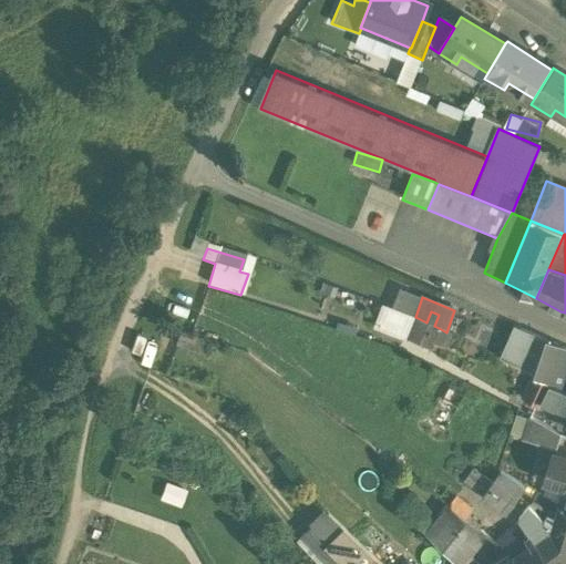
[(439,315),(431,311),(426,322),(434,326),(439,315)]
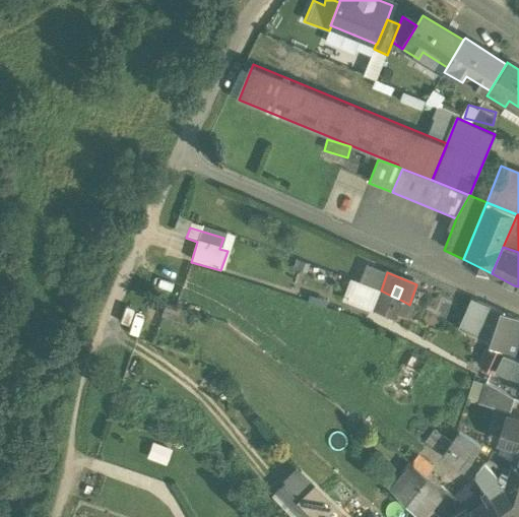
[(391,296),(381,291),(372,311),(393,321),(402,301),(398,299),(391,296)]
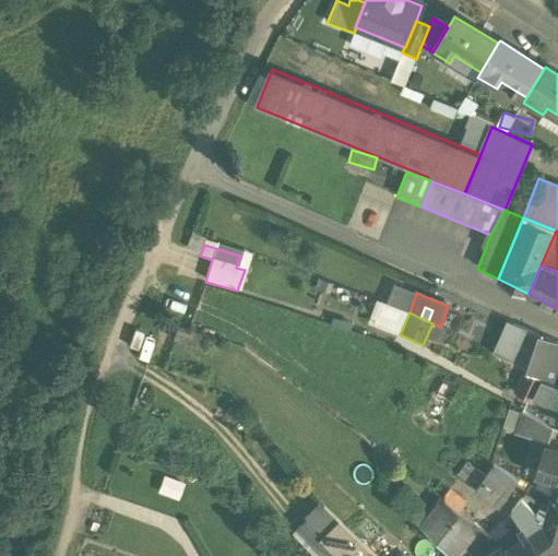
[(505,321),(491,354),(526,371),(532,353),(510,346),(517,326),(505,321)]
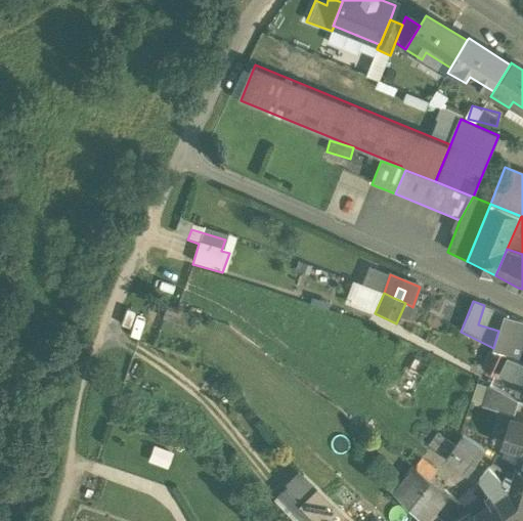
[(505,314),(484,305),(478,324),(498,331),(505,314)]
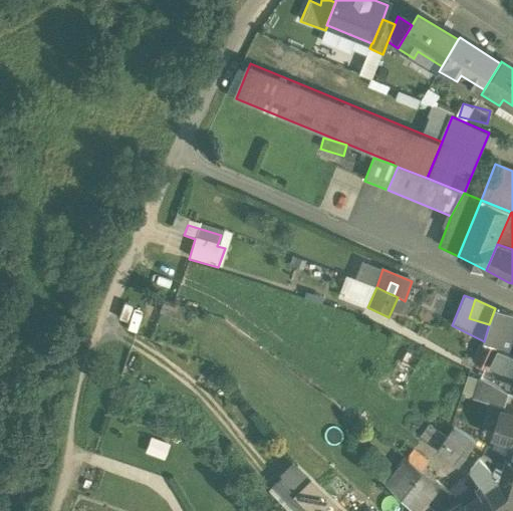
[(512,319),(512,315),(495,308),(489,324),(484,341),(497,348),(498,348),(512,319)]
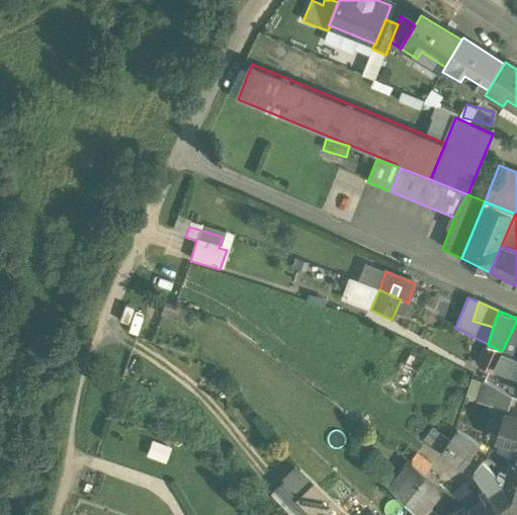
[(516,322),(502,351),(516,358),(516,348),(516,344),(516,322)]
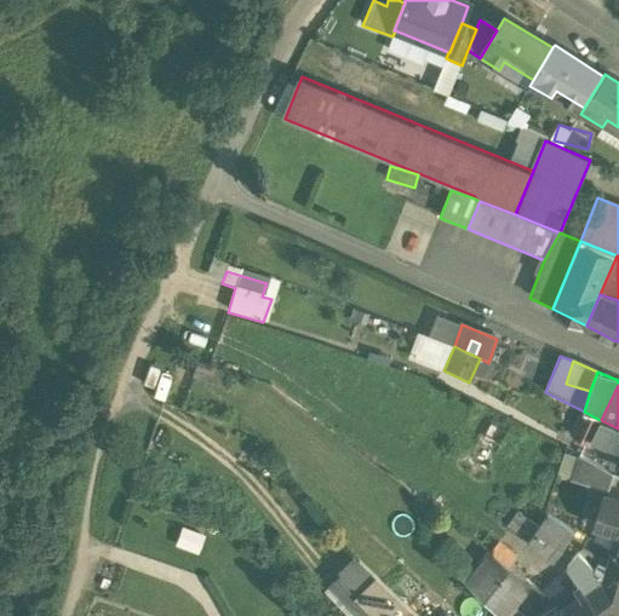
[(584,412),(573,435),(589,443),(600,420),(584,412)]
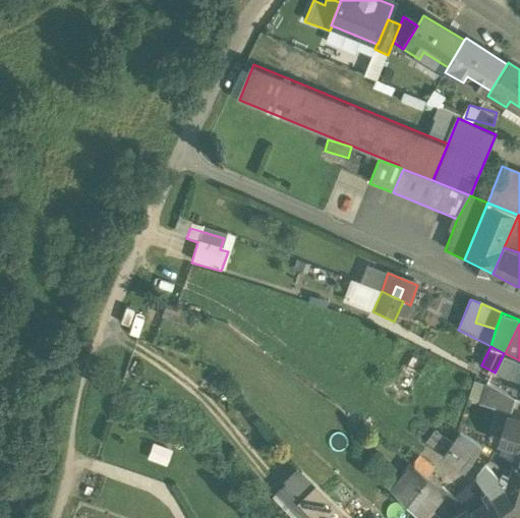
[(515,400),(485,383),(479,404),(510,414),(515,400)]
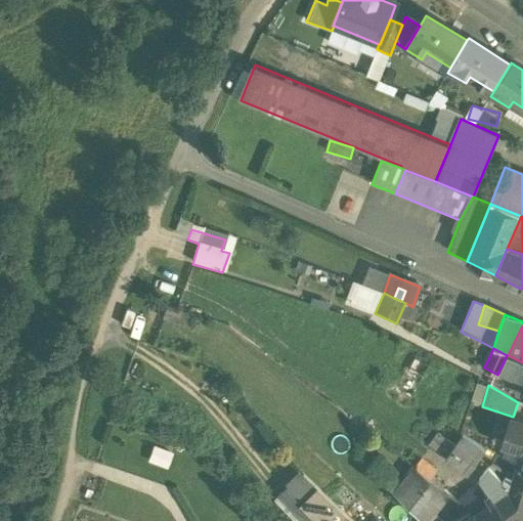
[(522,424),(511,421),(503,446),(522,452),(517,468),(521,471),(522,471),(522,424)]
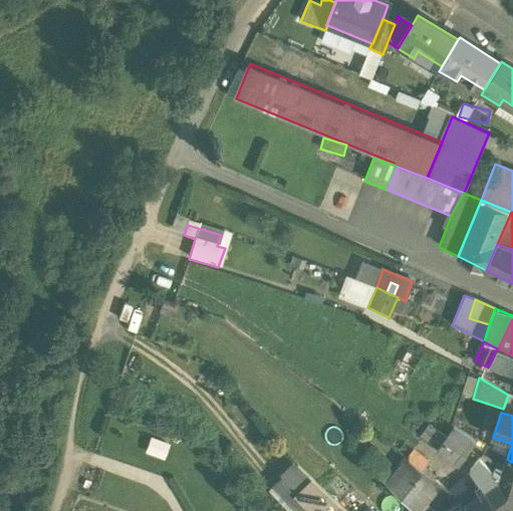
[(420,437),(437,451),(447,440),(429,427),(420,437)]
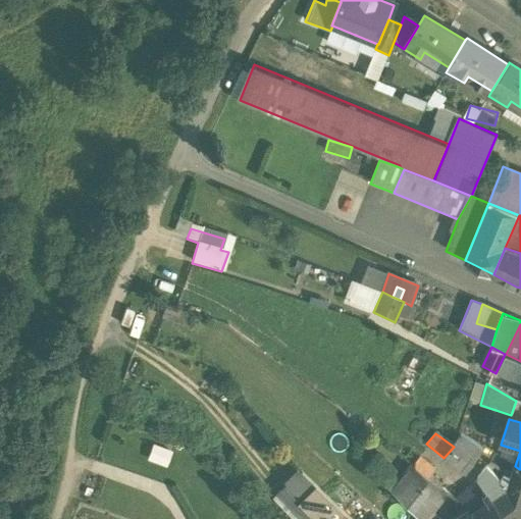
[(467,473),(482,449),(461,435),(454,447),(444,458),(467,473)]
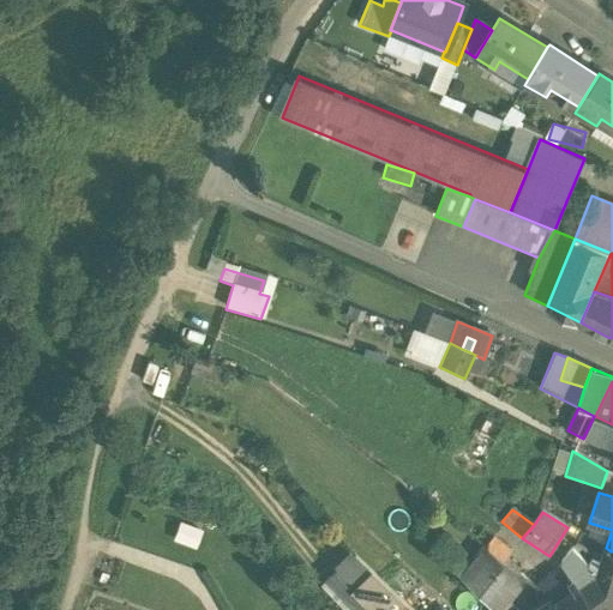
[(181,525),(175,542),(197,549),(203,532),(181,525)]
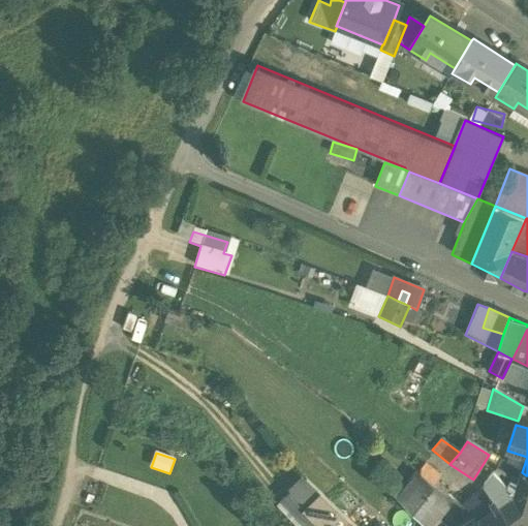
[(370,477),(397,501),(407,488),(382,465),(370,477)]
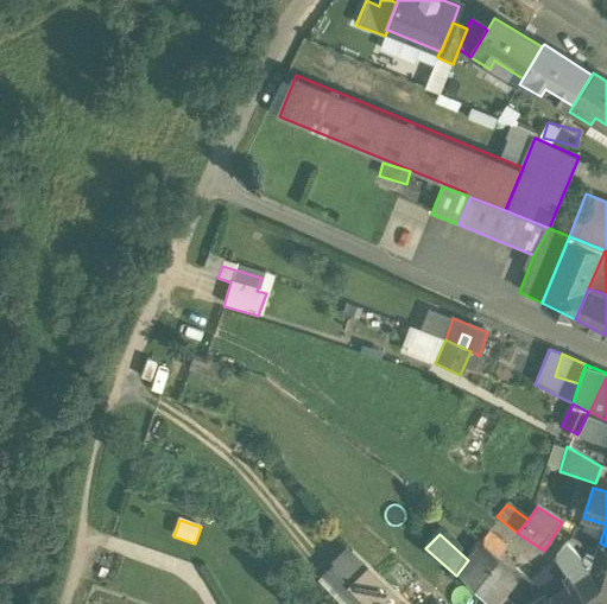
[(456,576),(484,603),(489,603),(513,571),(481,544),(468,560),(456,576)]
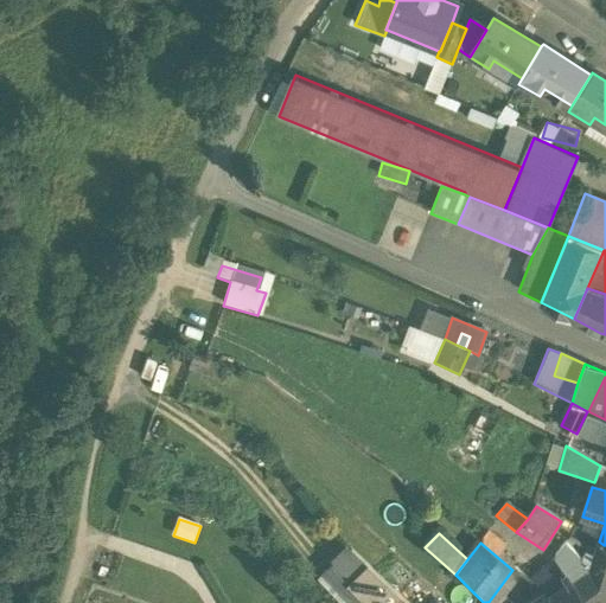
[(556,556),(572,581),(589,570),(581,558),(576,552),(567,543),(556,556)]
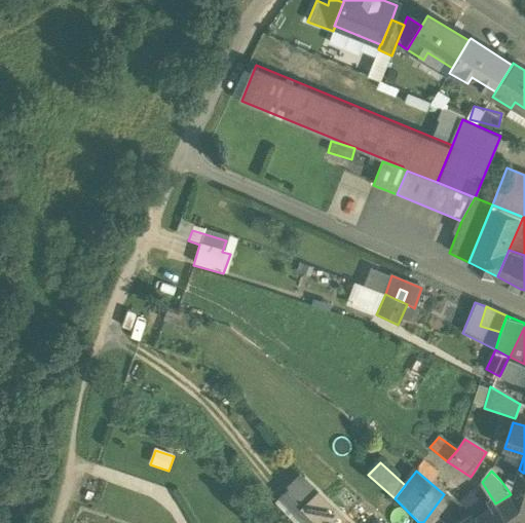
[(524,487),(518,483),(509,477),(503,484),(511,494),(515,499),(519,495),(520,495),(524,496),(524,487)]
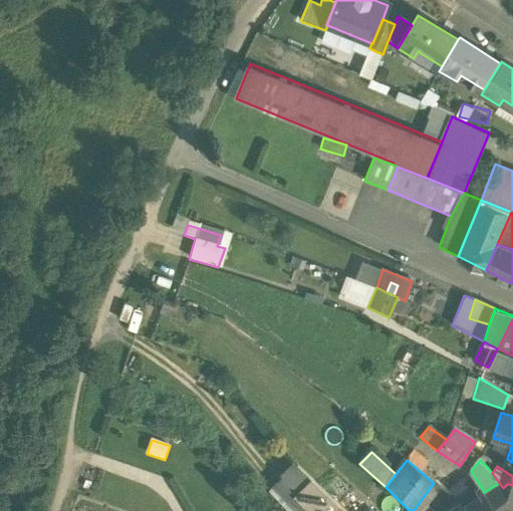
[(341,510),(301,473),(288,487),(294,493),(281,506),(285,510),(341,510)]
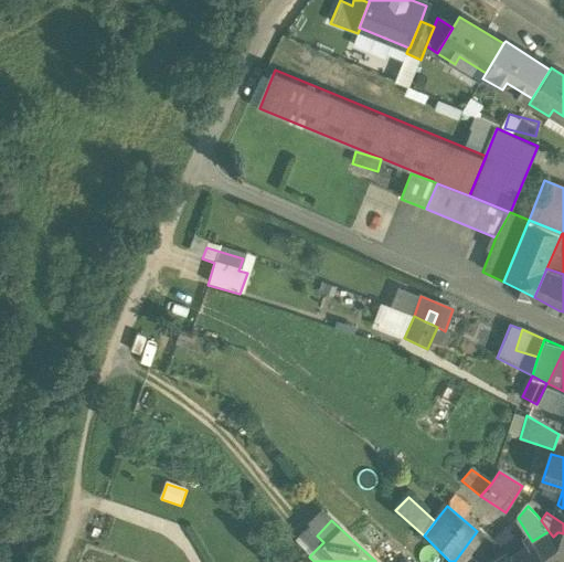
[(549,531),(532,541),(546,561),(561,561),(563,560),(563,533),(559,532),(557,532),(553,537),(549,531)]
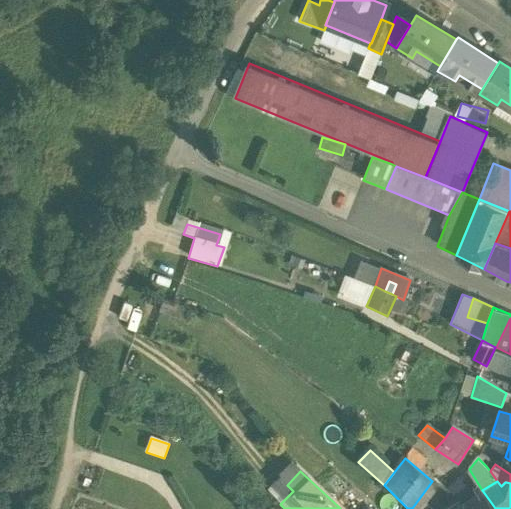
[(482,490),(463,503),(466,508),(495,508),(482,490)]
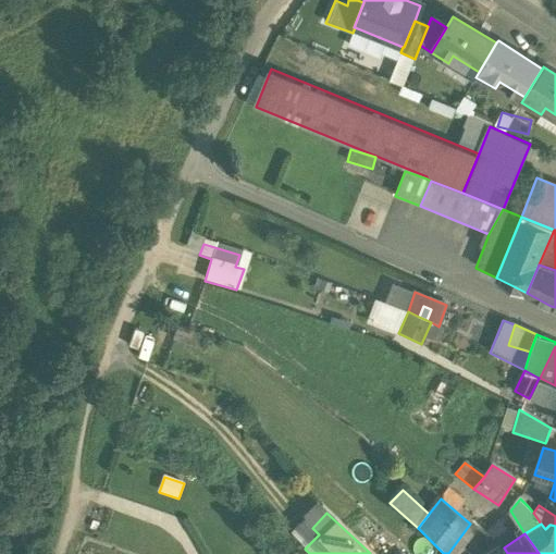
[(440,551),(427,538),(423,542),(421,545),(430,553),(437,553),(440,551)]
